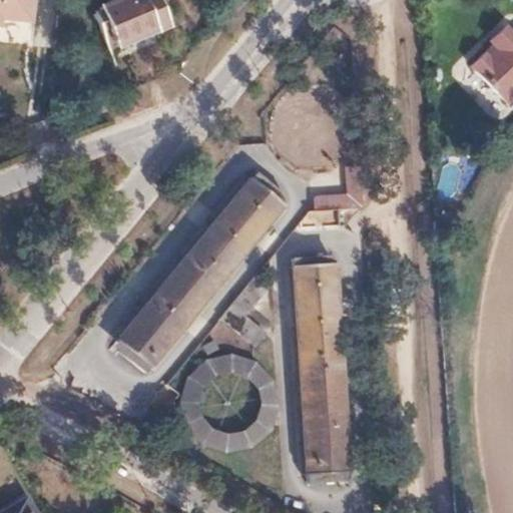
[(0,0),(0,26),(4,27),(5,19),(35,23),(37,0),(0,0)]
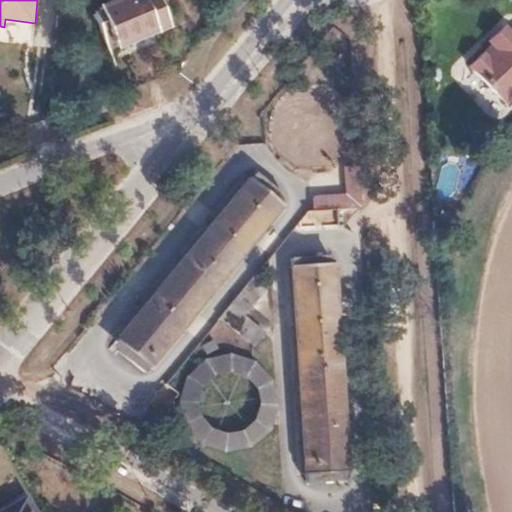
[(108,6),(89,13),(95,30),(104,26),(112,46),(154,29),(152,26),(163,21),(154,0),(111,0),(106,2),(108,6)]
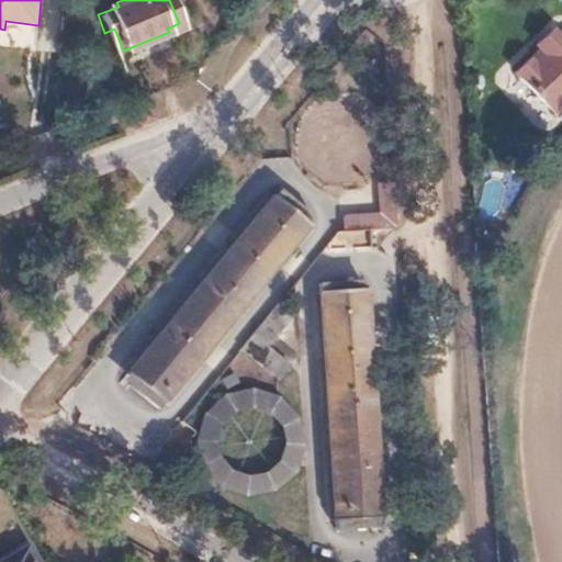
[(539,43),(514,71),(560,113),(561,110),(561,30),(551,20),(535,38),(539,43)]
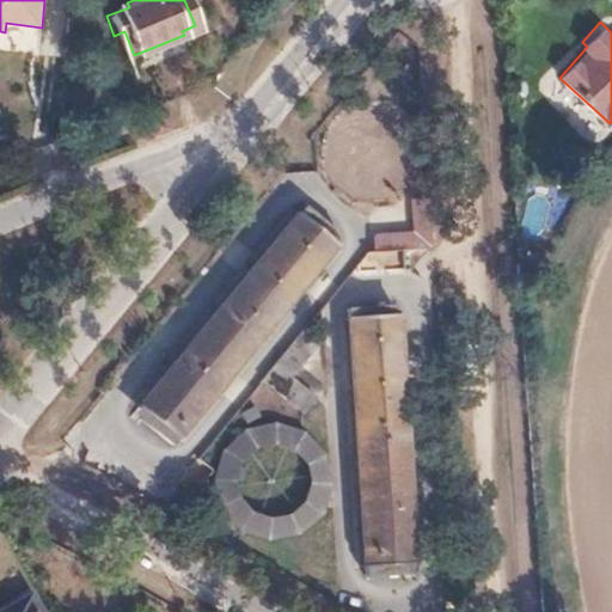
[(297,214),(138,405),(176,436),(334,245),(297,214)]
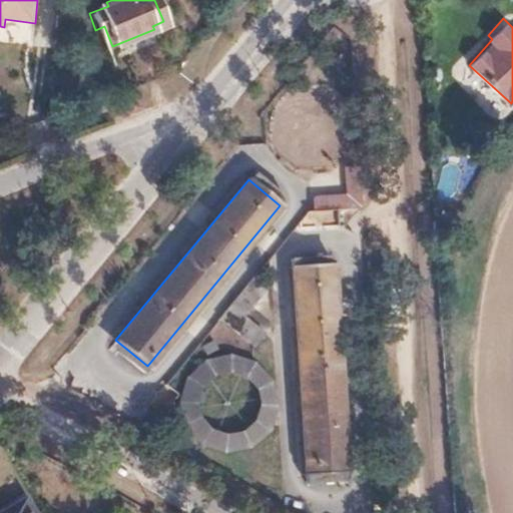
[(353,192),(309,191),(308,223),(352,225),(353,192)]
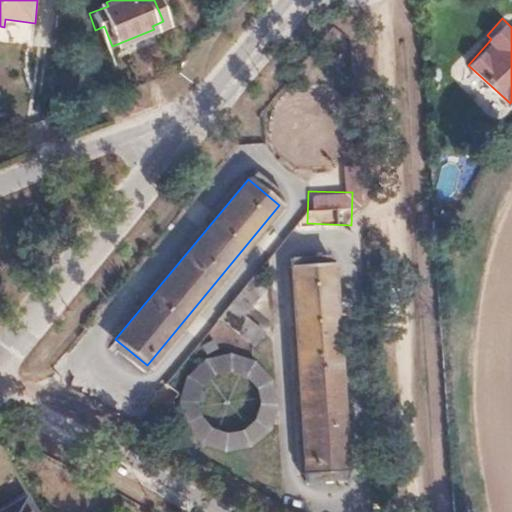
[(331,265),(292,267),(305,474),(346,473),(331,265)]
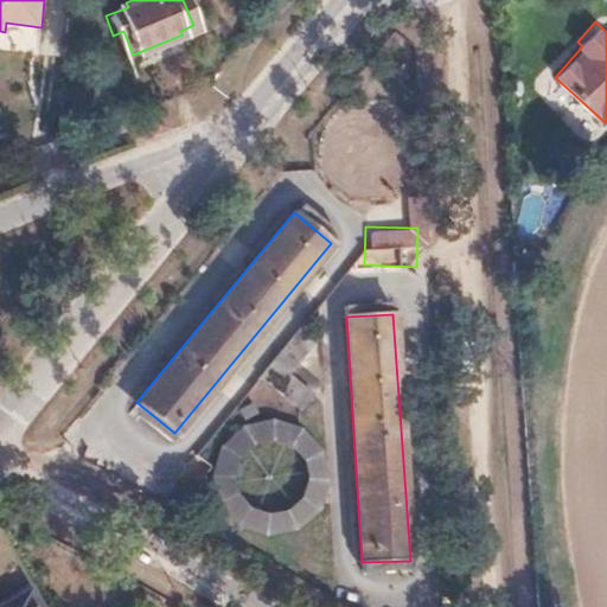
[(298,326),(257,376),(298,409),(308,396),(283,375),(314,339),(298,326)]
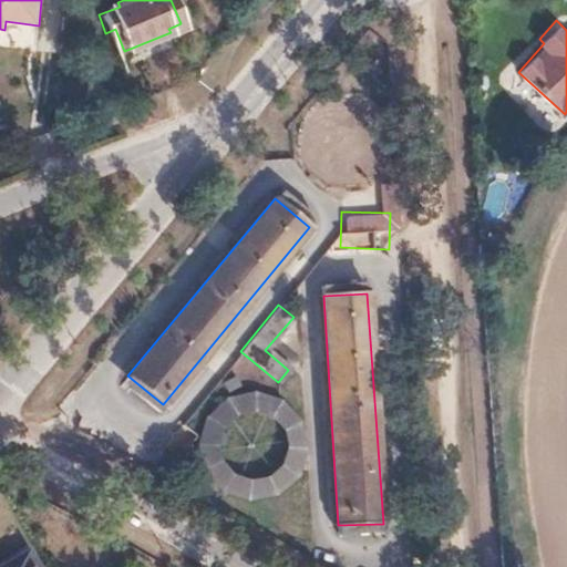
[(302,441),(257,426),(261,413),(271,416),(276,403),(222,387),(193,478),(276,504),(289,463),(295,464),(302,441)]
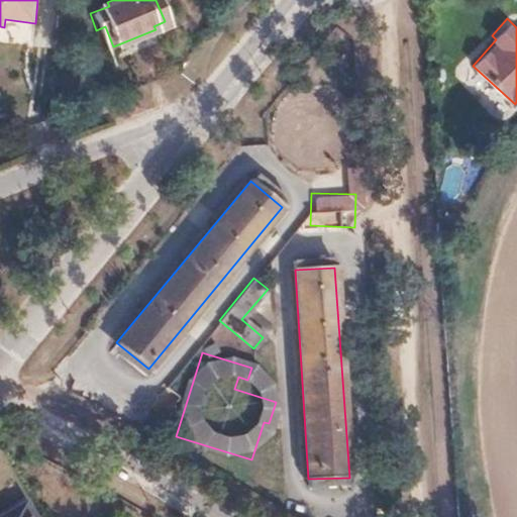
[(22,516),(17,508),(3,516),(22,516)]
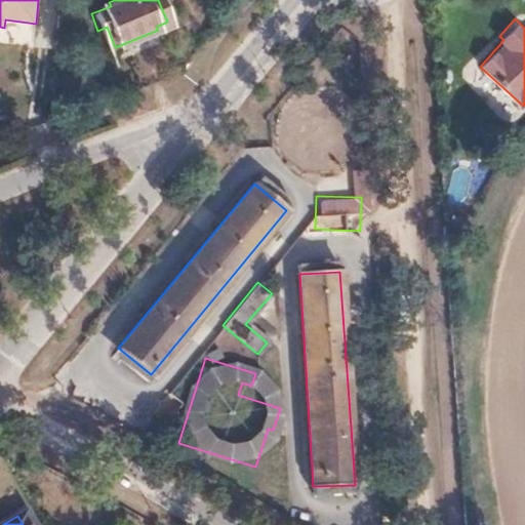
All buildings are outlined.
